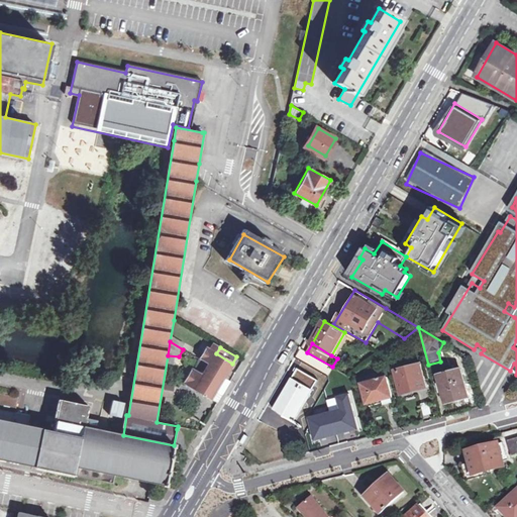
[(378,350),(354,369),(360,372),(384,353),(378,350)]
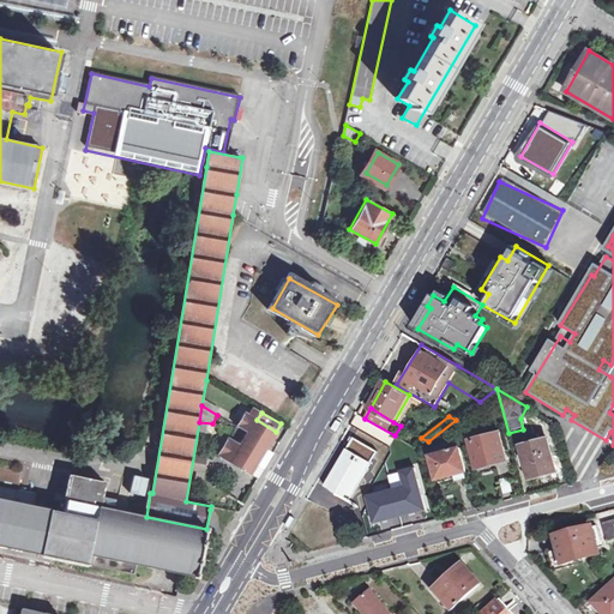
[(265,449),(276,432),(257,420),(256,420),(247,433),(246,437),(265,449)]
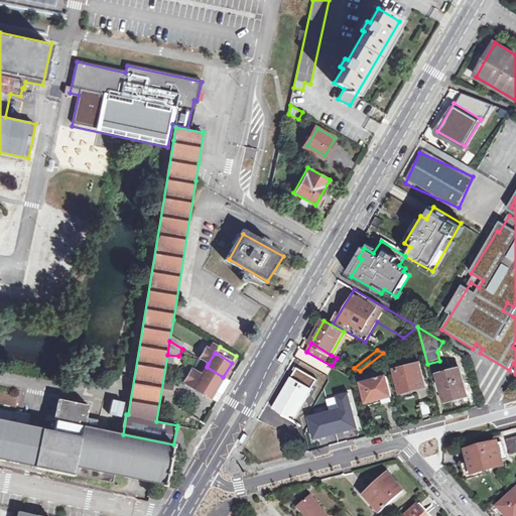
[(332,366),(351,377),(360,371),(354,368),(337,358),(332,366)]
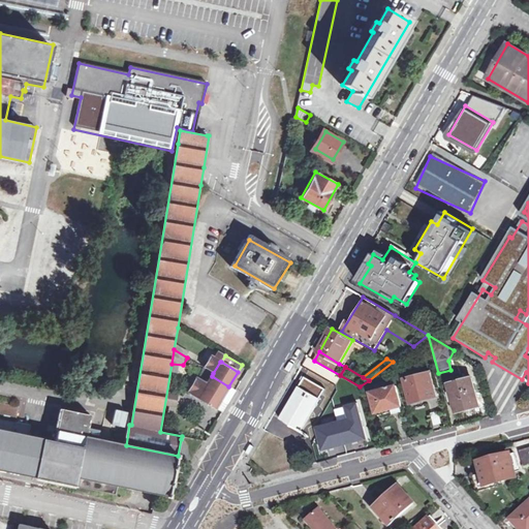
[(228,386),(212,376),(213,373),(205,368),(198,380),(196,396),(215,408),(228,386)]
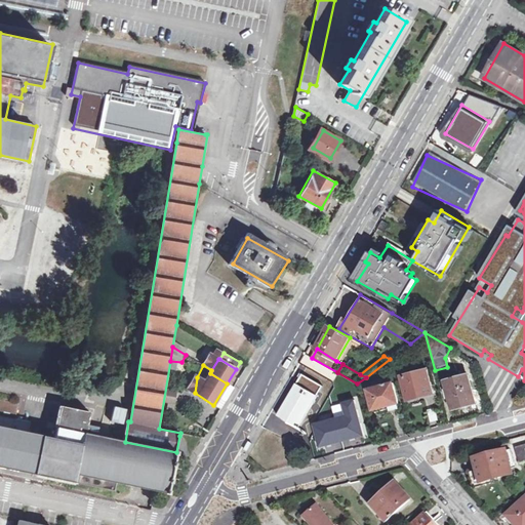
[(432,394),(427,371),(403,377),(409,400),(432,394)]
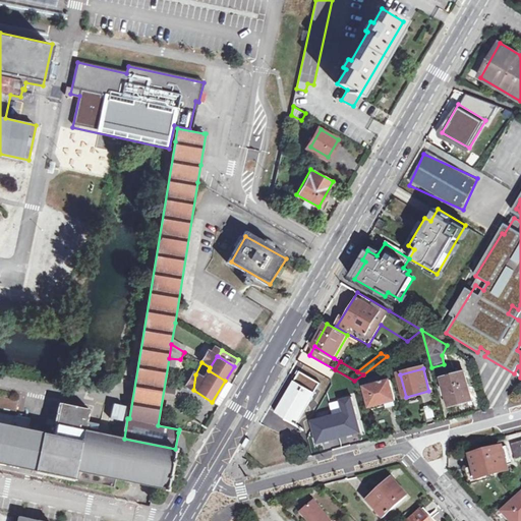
[(279,409),(277,412),(297,423),(321,383),(301,371),(279,409)]
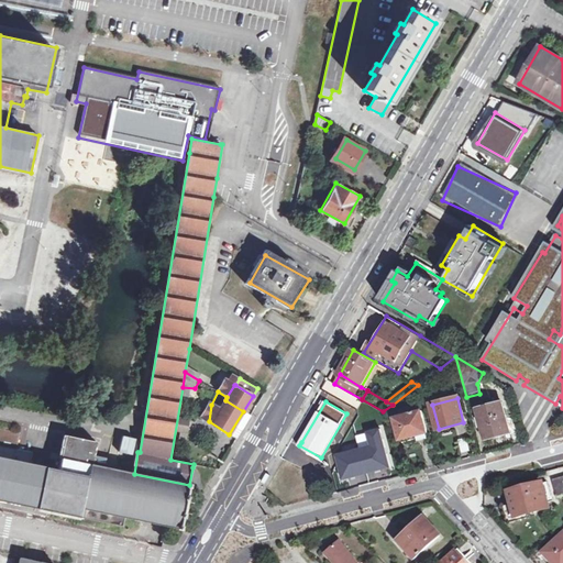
[(510,432),(503,403),(477,409),(486,439),(510,432)]
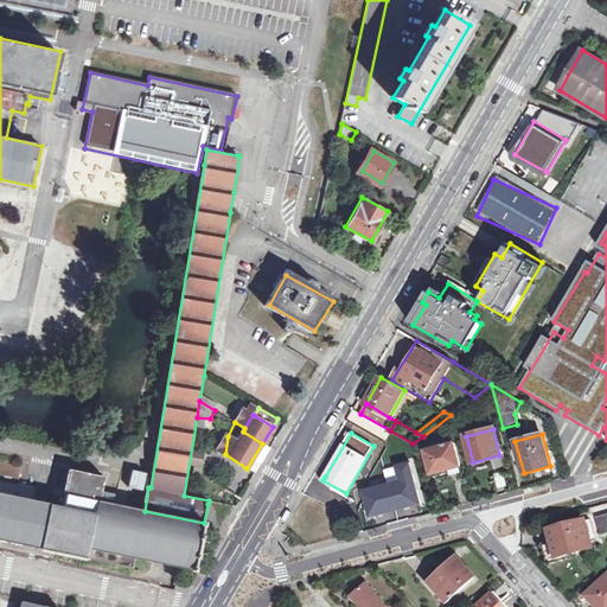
[(270,448),(262,443),(247,468),(255,473),(270,448)]
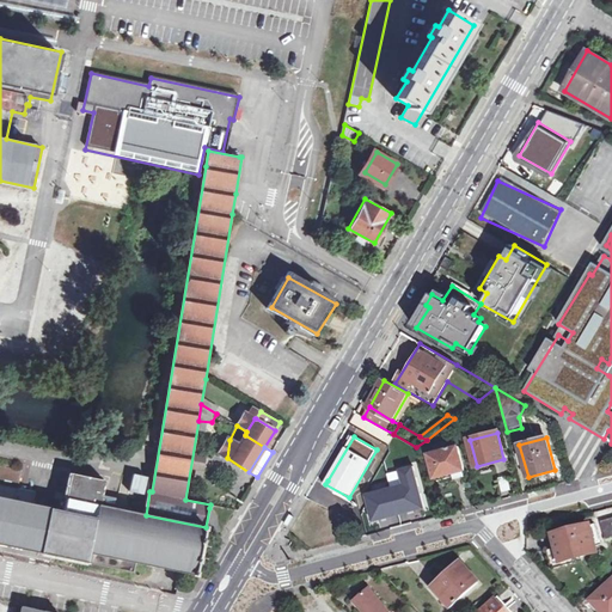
[(465,470),(459,447),(429,454),(435,478),(465,470)]
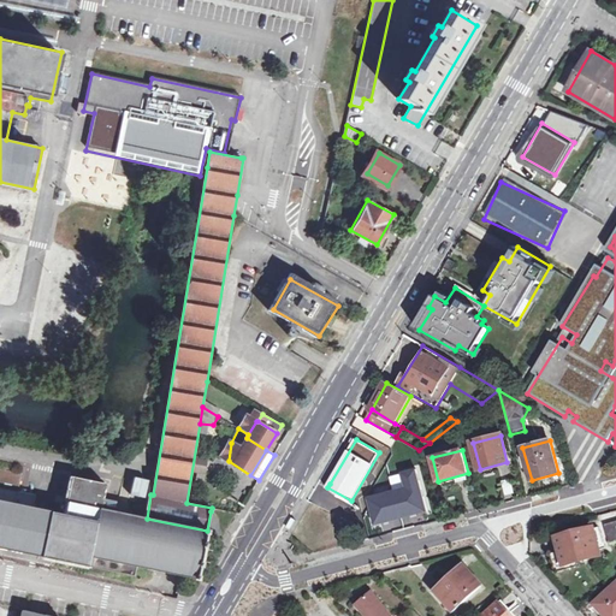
[(207,531),(147,519),(101,509),(106,484),(71,477),(65,501),(67,502),(65,514),(33,507),(35,495),(0,486),(0,548),(134,575),(132,581),(140,582),(142,585),(150,580),(148,578),(150,568),(197,578),(207,531)]
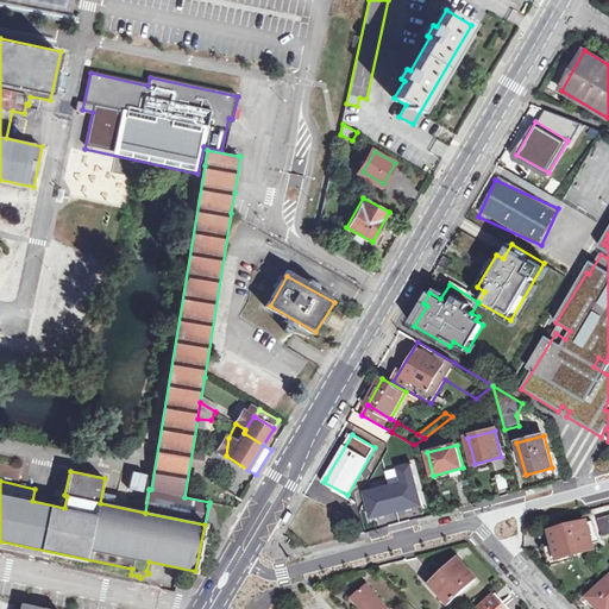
[(142,496),(146,477),(131,475),(127,493),(142,496)]
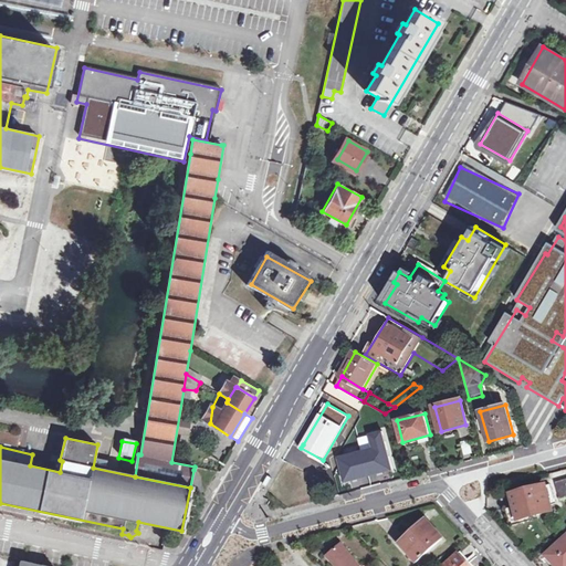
[(269,478),(263,489),(268,491),(274,480),(271,479),(269,478)]
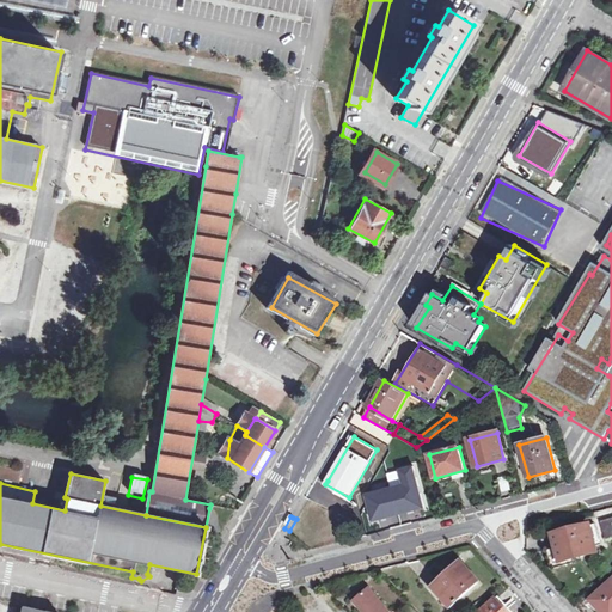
[(607,545),(611,543),(611,519),(601,522),(607,545)]
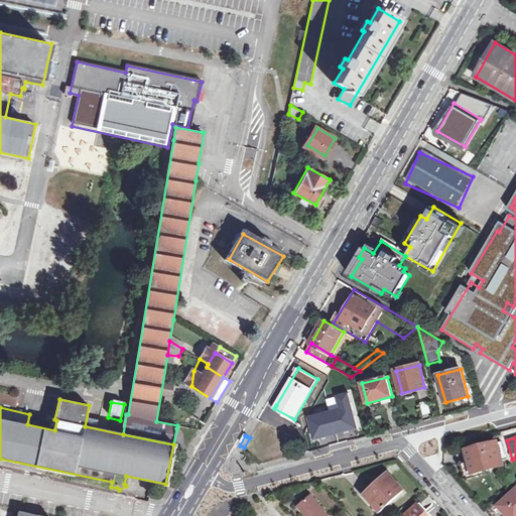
[(469,464),(472,475),(491,470),(503,466),(496,443),(465,453),(469,464)]
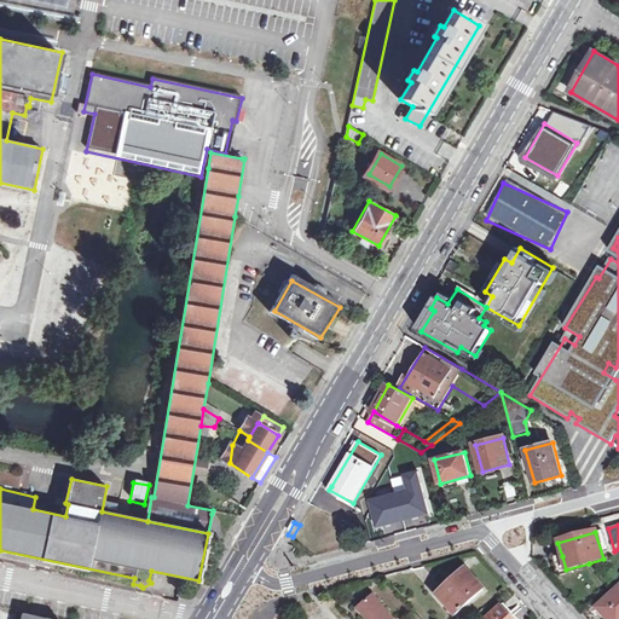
[(566,570),(562,556),(555,557),(560,578),(590,570),(589,563),(566,570)]
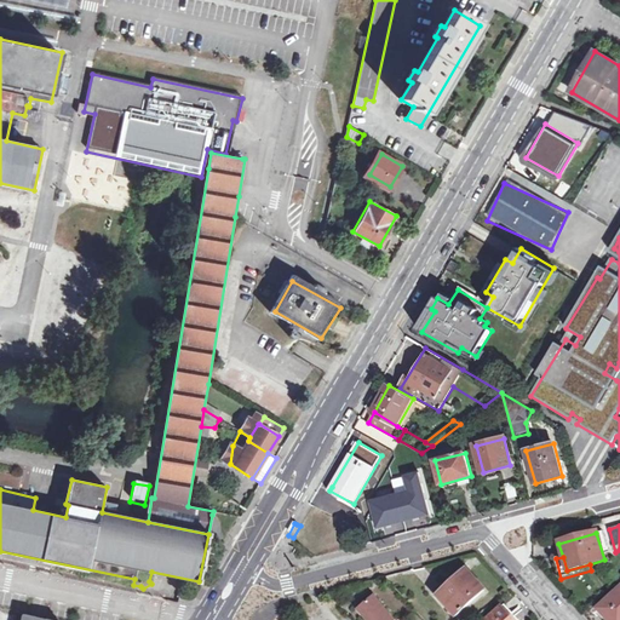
[(457,581),(438,598),(455,618),(484,591),(466,572),(457,581)]
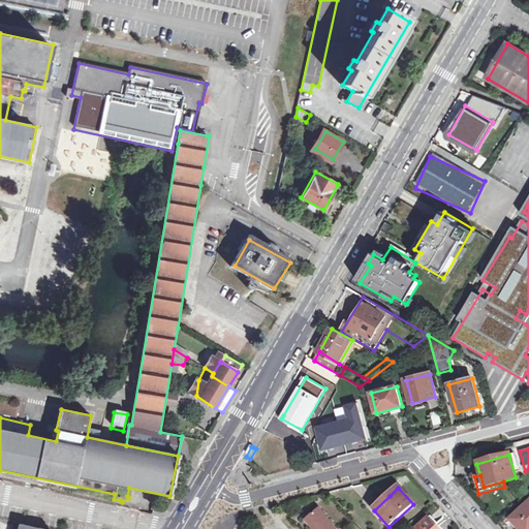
[(370,506),(374,510),(390,496),(385,492),(370,506)]
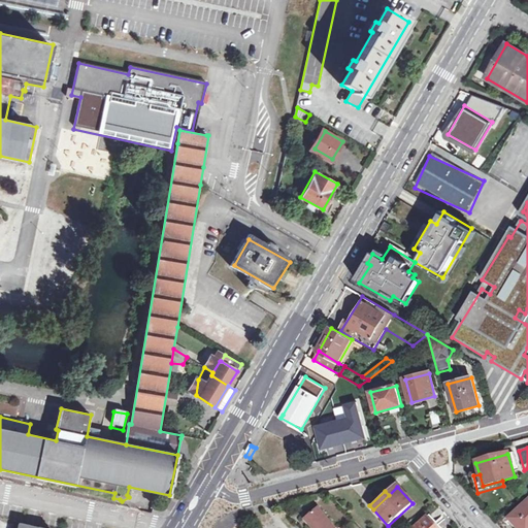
[(527,527),(527,502),(508,519),(516,527),(527,527)]
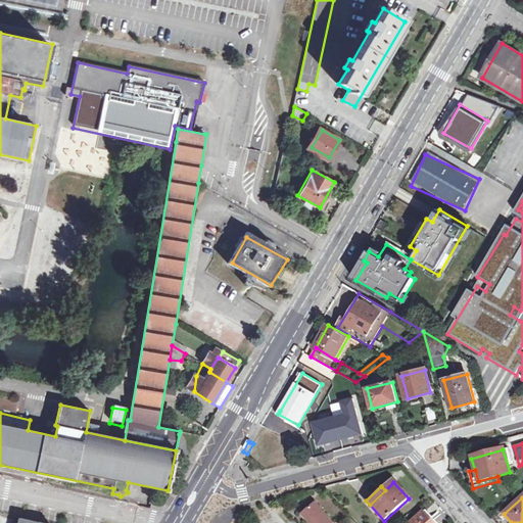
[(316,522),(331,522),(316,504),(302,514),(310,522),(312,522),(315,521),(316,522)]
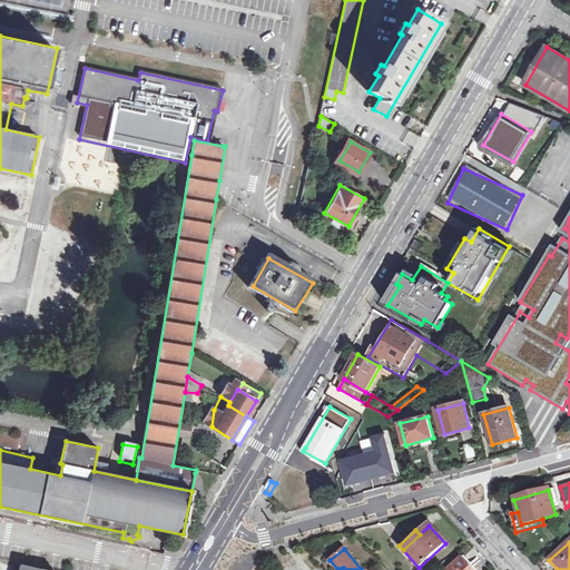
[(477,569),(464,556),(460,559),(470,569),(477,569)]
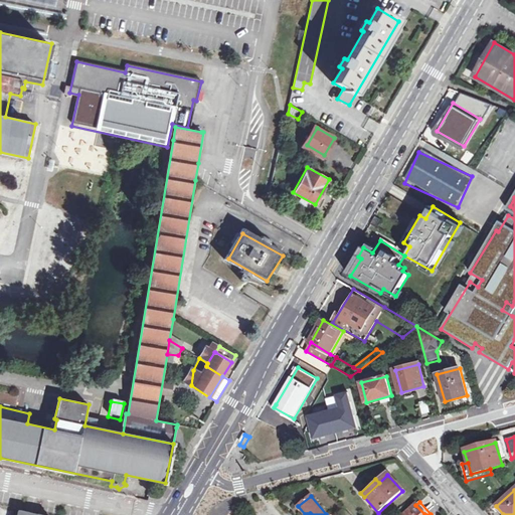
[(424,514),(415,505),(404,514),(424,514)]
